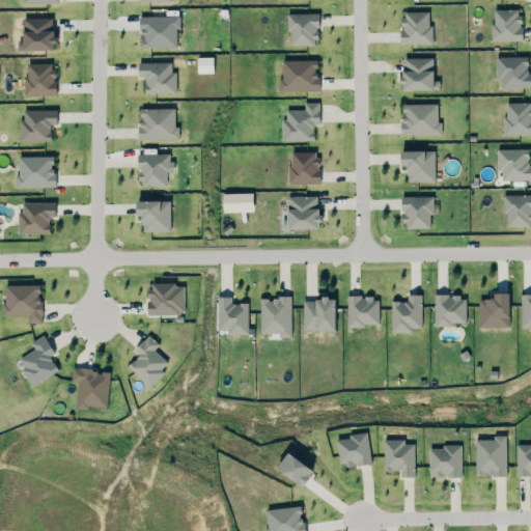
[(521,10),(492,10),(492,42),(521,42),(521,10)]
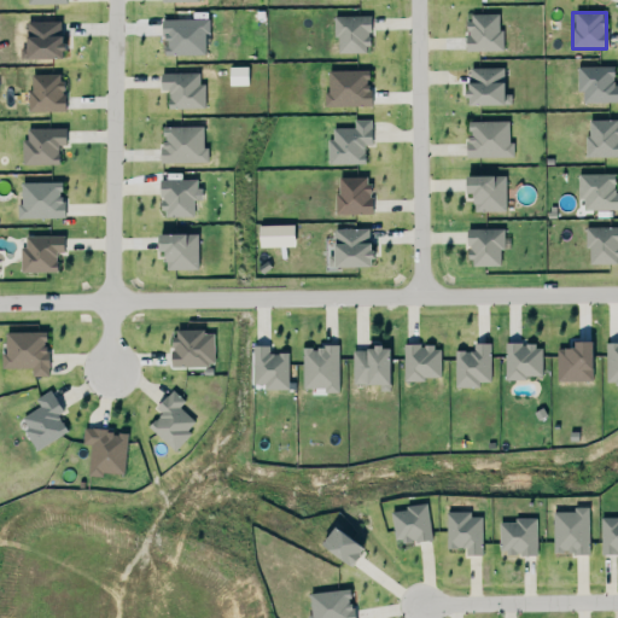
[(501,13),(466,15),(467,52),(502,51),(501,13)]
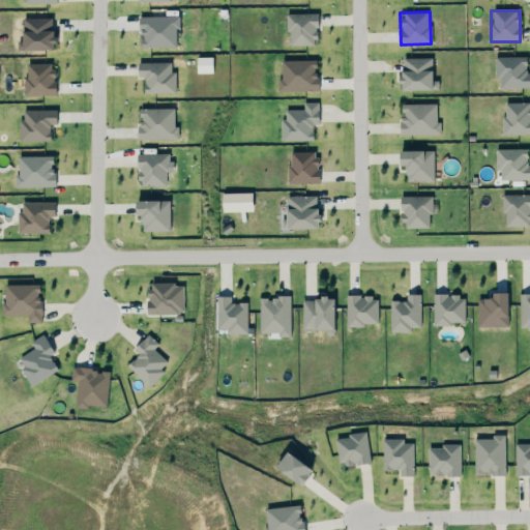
[(317,46),(317,13),(288,13),(288,46),(317,46)]
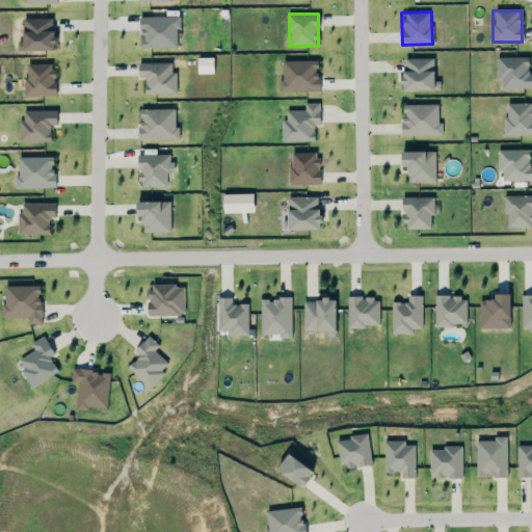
[(177,47),(176,29),(181,29),(181,17),(140,18),(140,48),(177,47)]
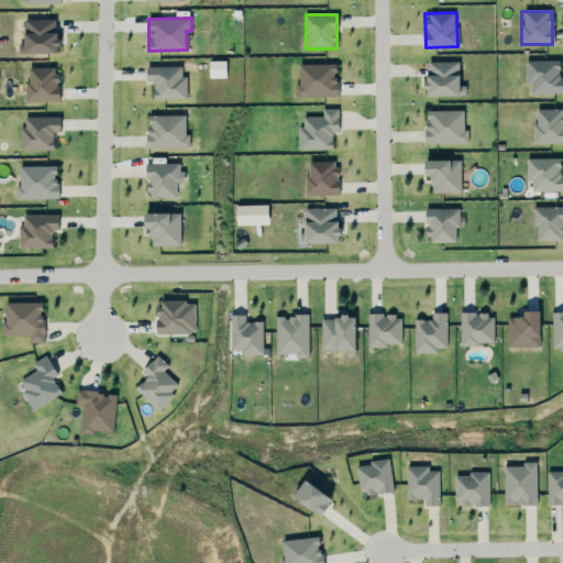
[(22,20),(21,53),(56,54),(56,20),(22,20)]
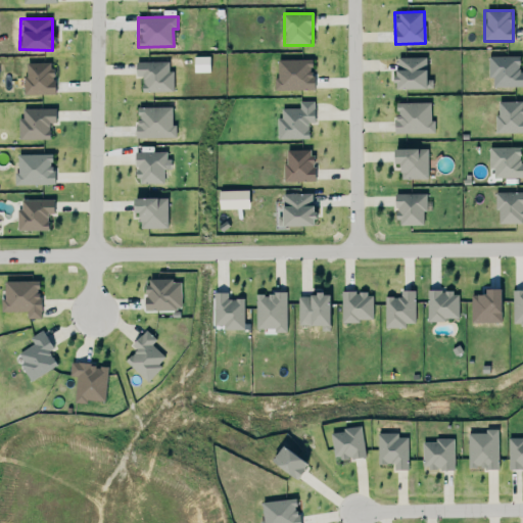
[(193,56),(194,73),(211,73),(211,56),(193,56)]
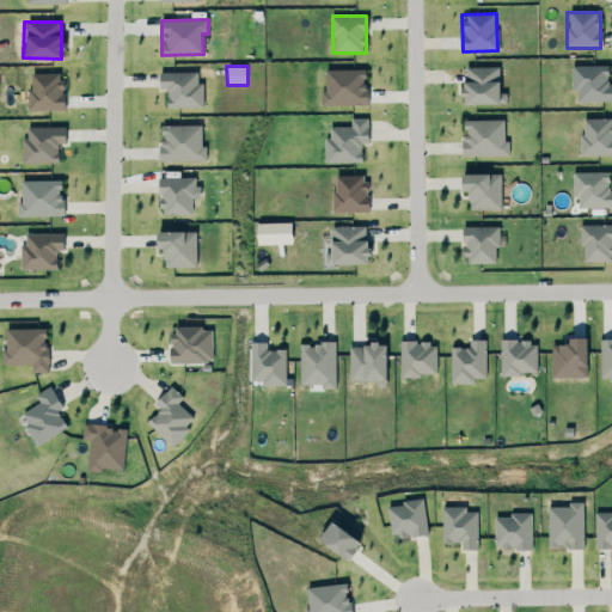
[(609,66),(571,67),(571,92),(577,91),(577,103),(611,102),(611,84),(609,85),(609,66)]
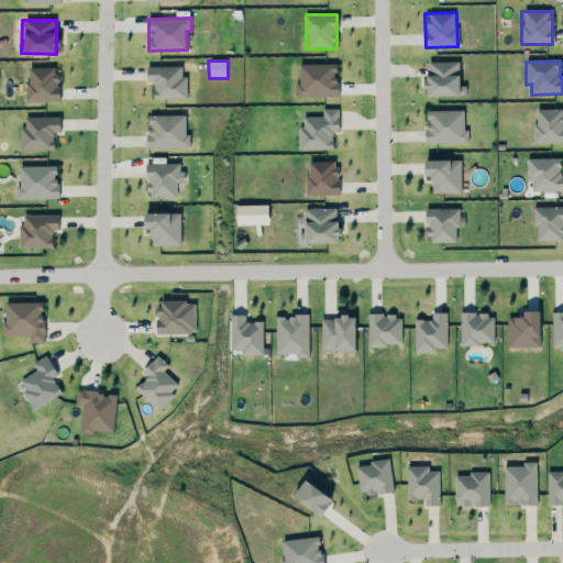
[(459,87),(460,63),(427,62),(426,96),(466,97),(466,87),(459,87)]
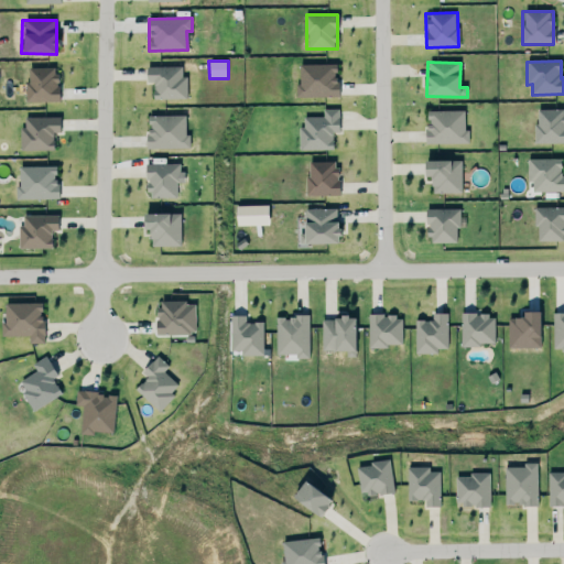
[(295,98),(337,97),(337,64),(300,64),(300,84),(295,84),(295,98)]
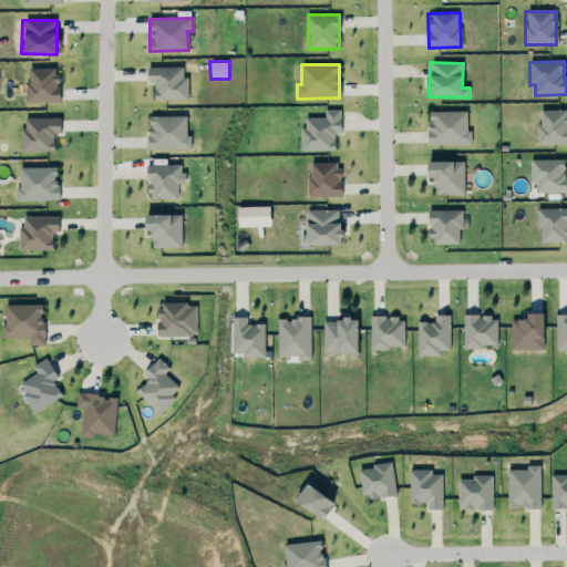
[(184,66),(146,68),(147,83),(154,82),(154,101),(188,100),(188,76),(184,76),(184,66)]
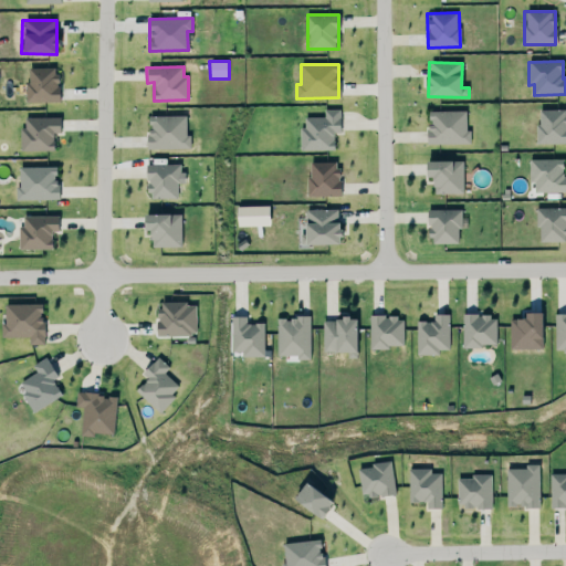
[(58,103),(59,69),(28,69),(27,102),(58,103)]
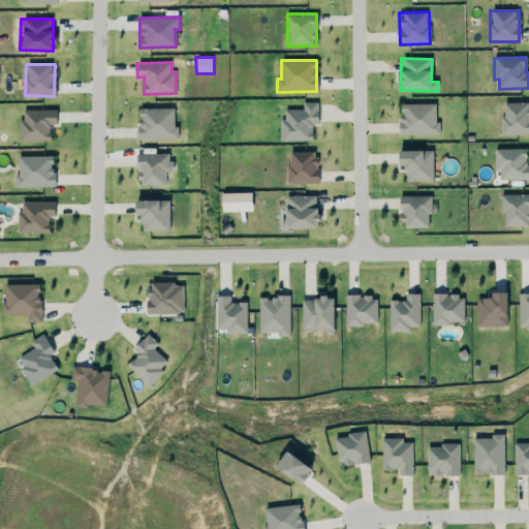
[(318,124),(317,102),(303,103),(303,111),(284,111),(285,120),(281,120),(281,141),(312,141),(312,124),(318,124)]
